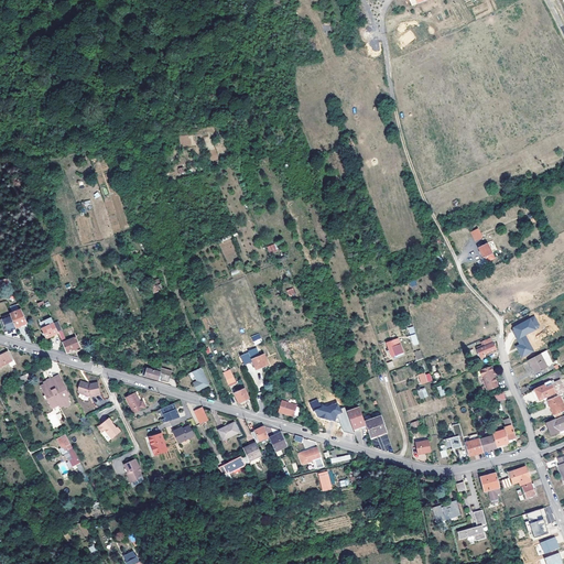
[(479,229),(472,232),(476,242),(484,238),(479,229)]
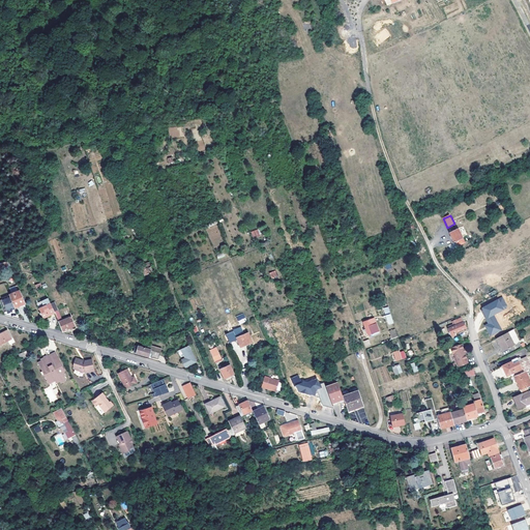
[(211,242),(222,238),(216,225),(206,228),(211,242)]
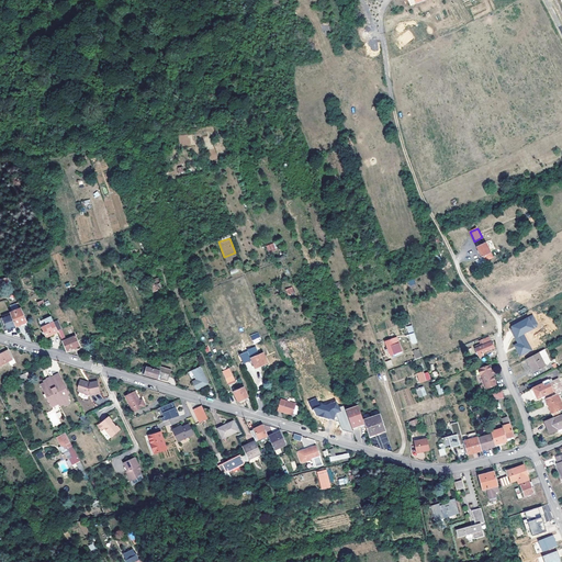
[(269,254),(277,250),(273,243),(266,246),(269,254)]
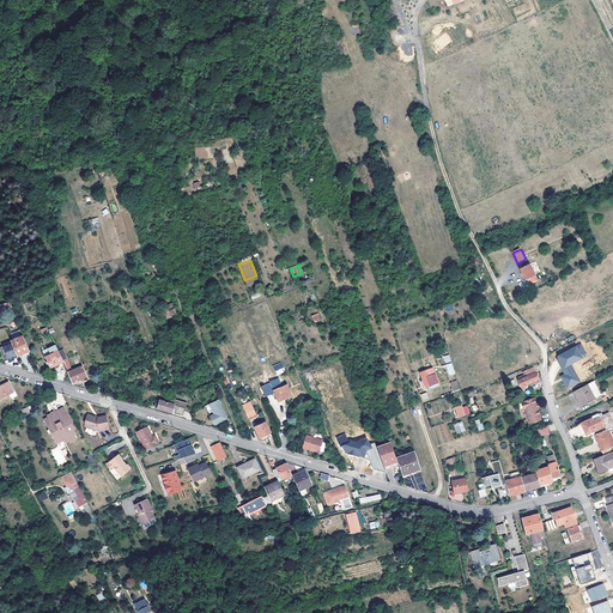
[(520,269),(526,280),(527,280),(529,285),(538,281),(535,275),(529,265),(520,269)]
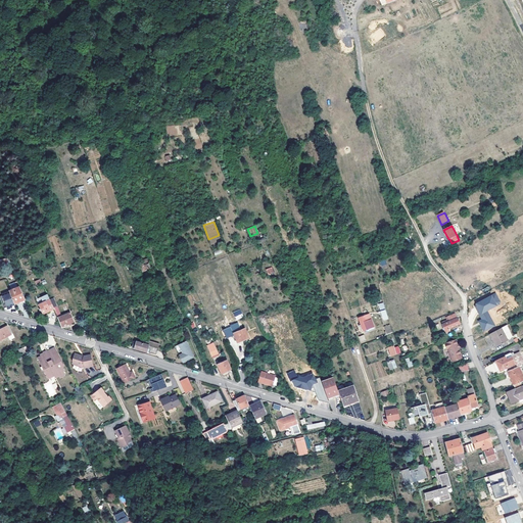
[(0,266),(0,268),(10,265),(7,257),(4,258),(0,259),(0,266)]
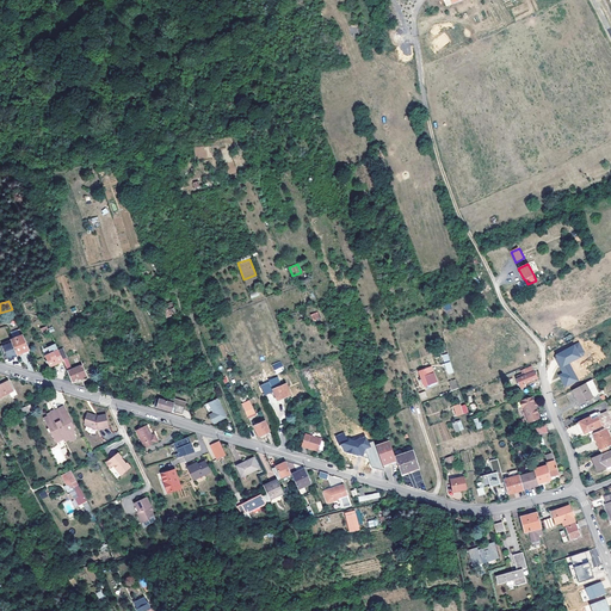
[(162,306),(167,316),(177,313),(172,302),(162,306)]
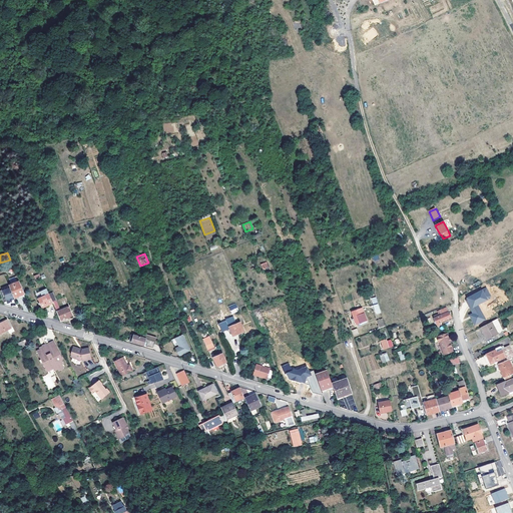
[(9,286),(14,298),(24,293),(16,274),(8,276),(11,284),(9,285),(9,286)]
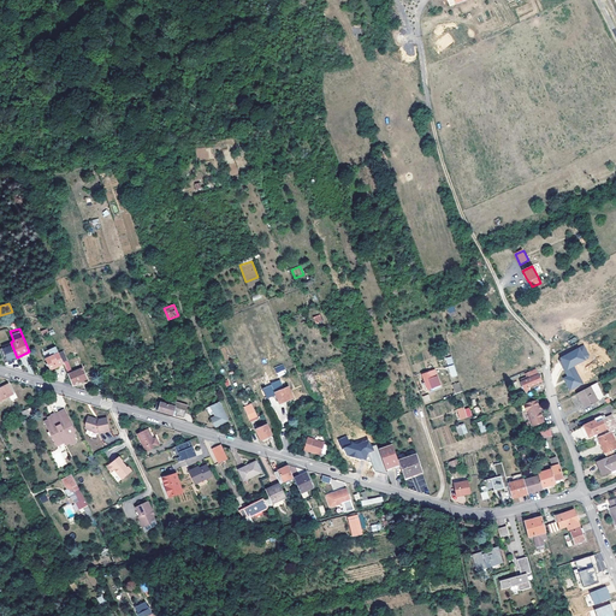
[(17,357),(11,343),(1,347),(7,361),(17,357)]
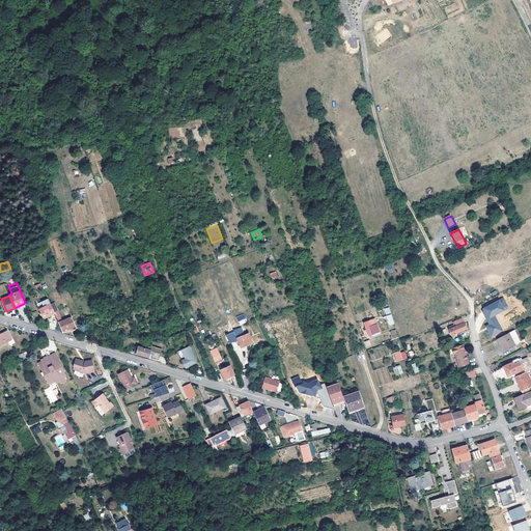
[(483,308),(482,311),(490,324),(485,326),(492,338),(503,332),(495,316),(507,309),(507,306),(503,297),(483,308)]
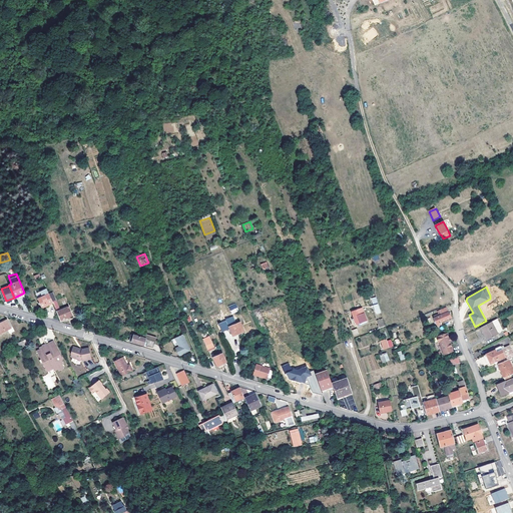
[(41,296),(38,298),(42,308),(52,304),(51,302),(45,288),(39,291),(41,296)]
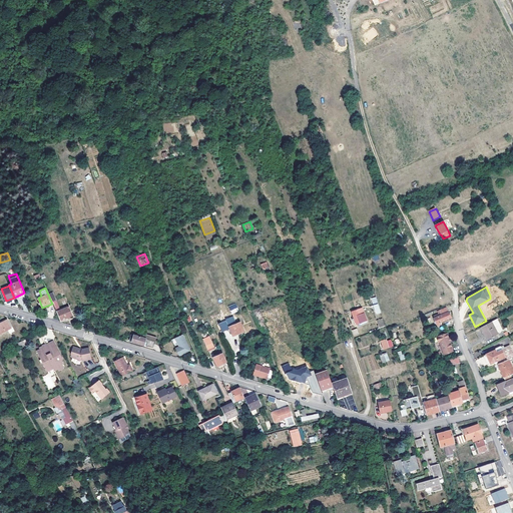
[(51,302),(52,304),(60,321),(72,316),(68,307),(58,311),(57,310),(59,309),(55,300),(51,302)]
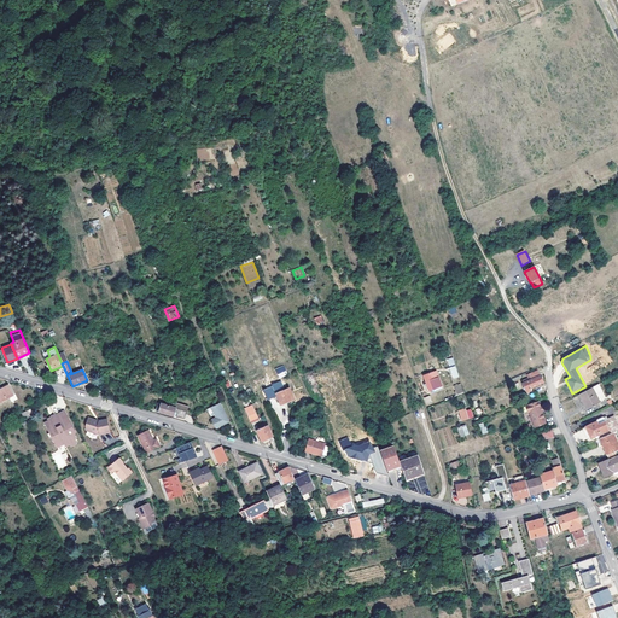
[(285,366),(275,368),(279,378),(287,375),(285,366)]
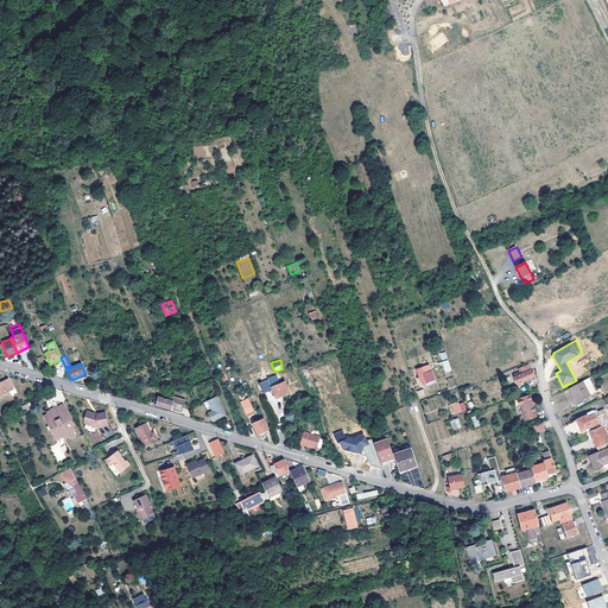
[(523,385),(521,382),(534,377),(529,365),(520,368),(523,373),(513,377),(518,386),(523,385)]
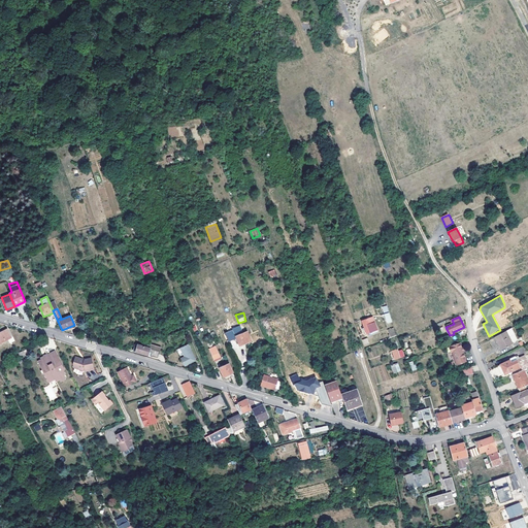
[(367,335),(377,331),(372,318),(366,319),(362,322),(367,335)]
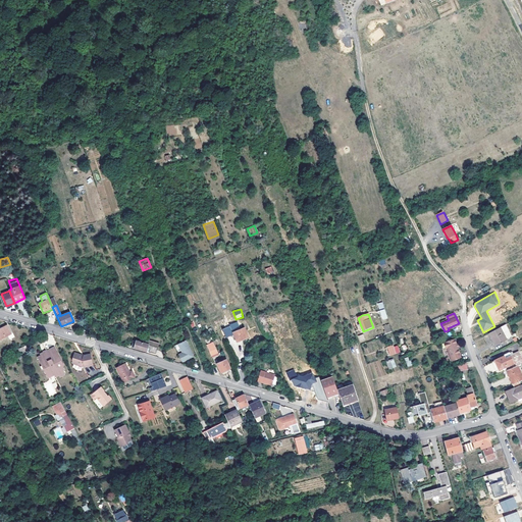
[(222,329),(225,337),(235,334),(233,332),(241,330),(237,322),(229,325),(230,327),(222,329)]
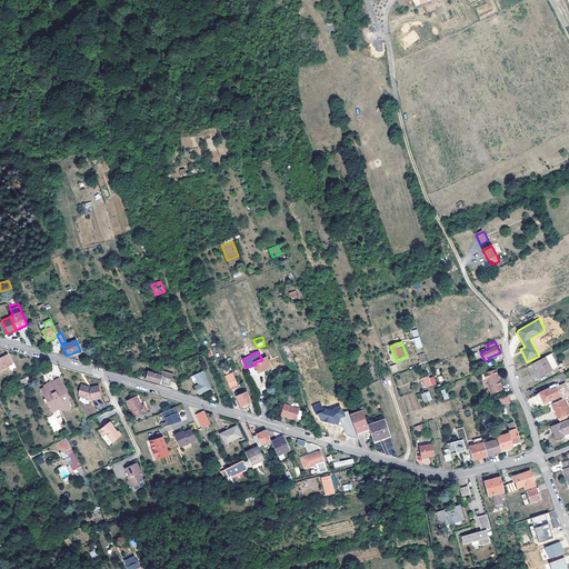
[(0,357),(0,369),(12,363),(7,353),(0,357)]
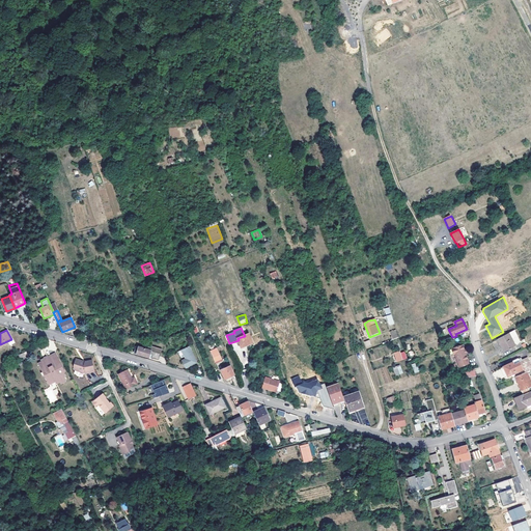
[(392,339),(398,337),(396,330),(390,332),(392,339)]
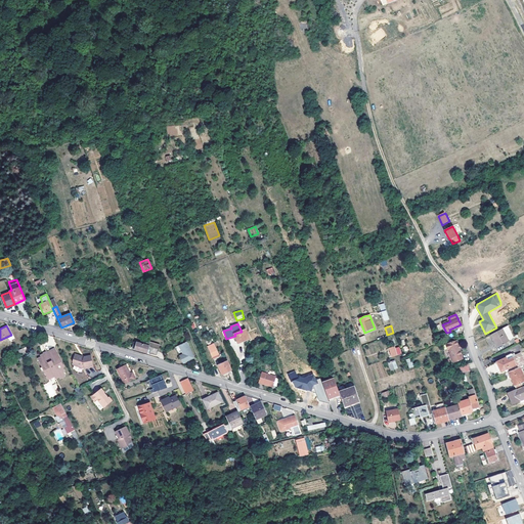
[(498,346),(514,339),(507,325),(490,335),(494,343),(496,342),(498,346)]
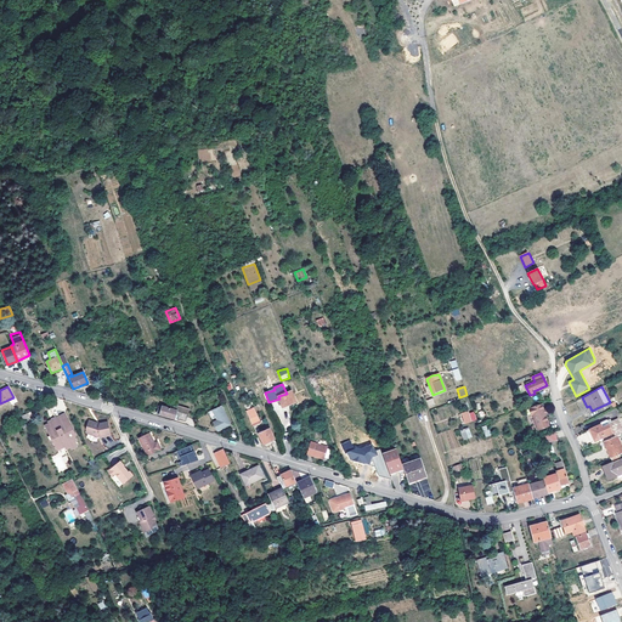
[(283,407),(297,402),(292,391),(287,394),(278,396),(280,399),(283,407)]
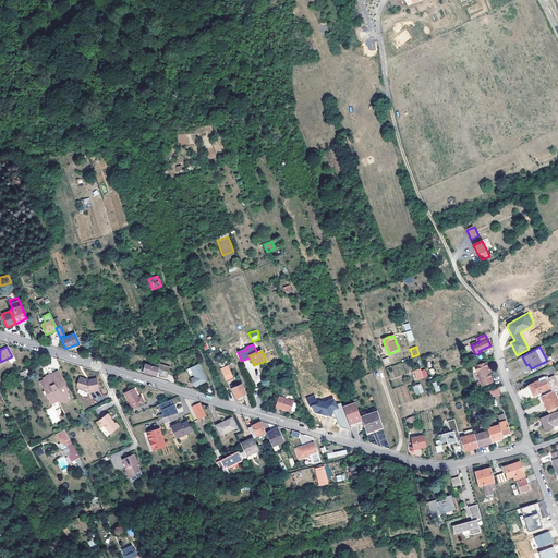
[(490,370),(489,366),(487,361),(477,364),(480,371),(483,385),(494,381),(490,370)]
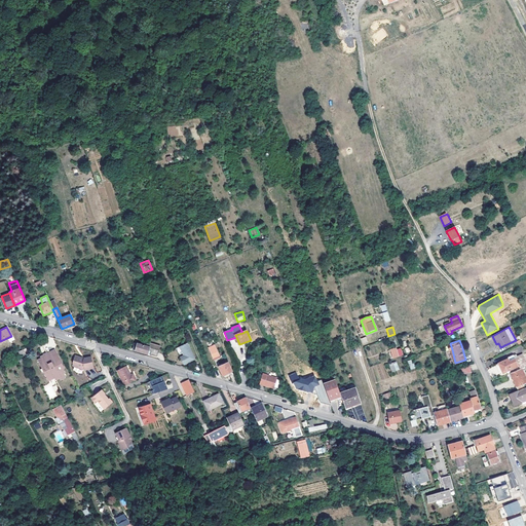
[(184,355),(180,357),(184,365),(195,359),(187,342),(179,346),(184,355)]
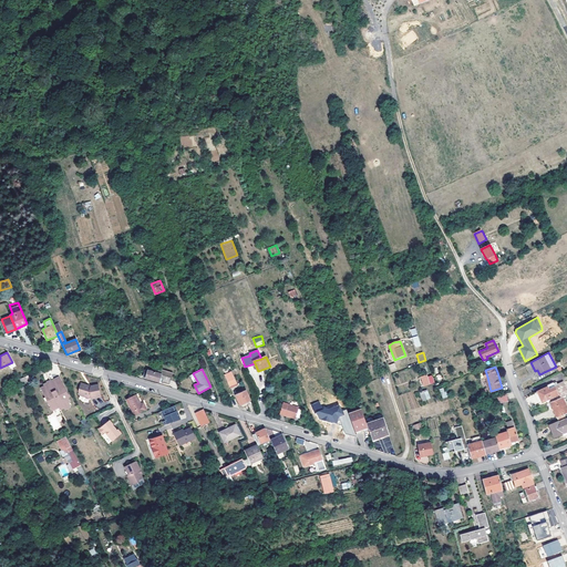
[(148,377),(148,378),(164,382),(165,377),(147,371),(146,375),(148,377)]
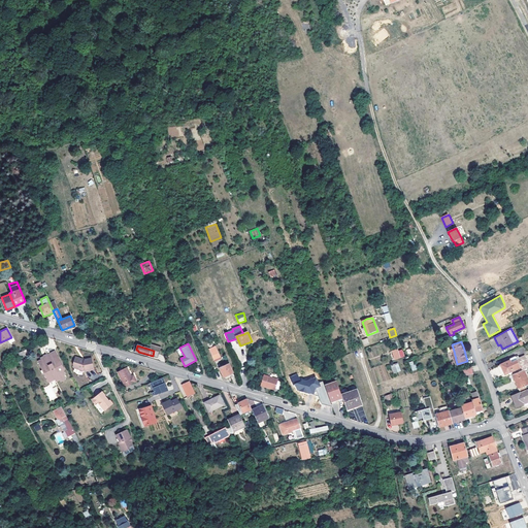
[(208,348),(213,359),(220,357),(215,345),(208,348)]
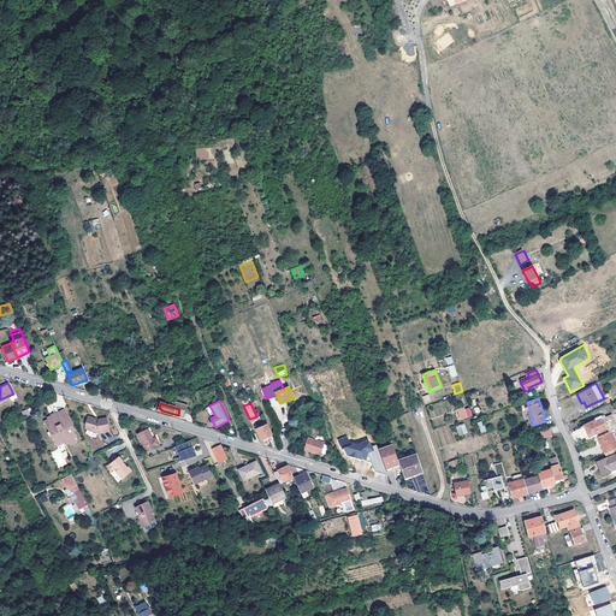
[(17,422),(30,415),(28,408),(13,415),(17,422)]
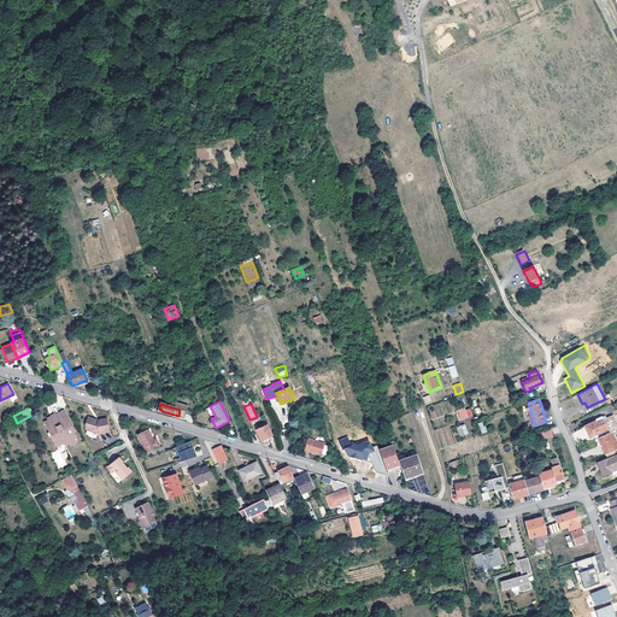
[(51,417),(47,418),(48,421),(43,423),(56,446),(64,441),(65,444),(69,442),(70,445),(76,441),(74,436),(75,436),(74,432),(75,430),(65,410),(57,415),(56,412),(51,415),(51,417)]
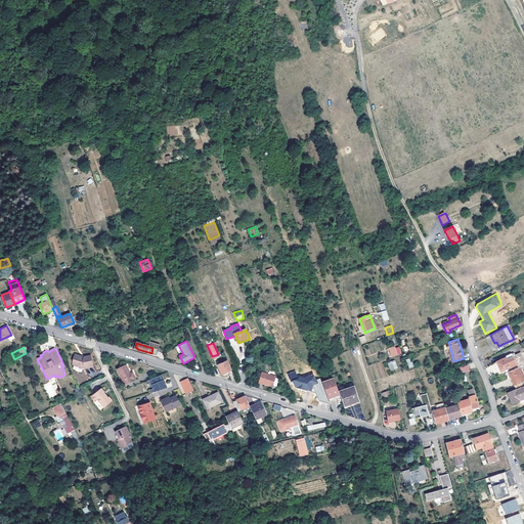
[(513,356),(517,364),(518,367),(520,366),(523,365),(523,364),(523,361),(520,353),(513,356)]
